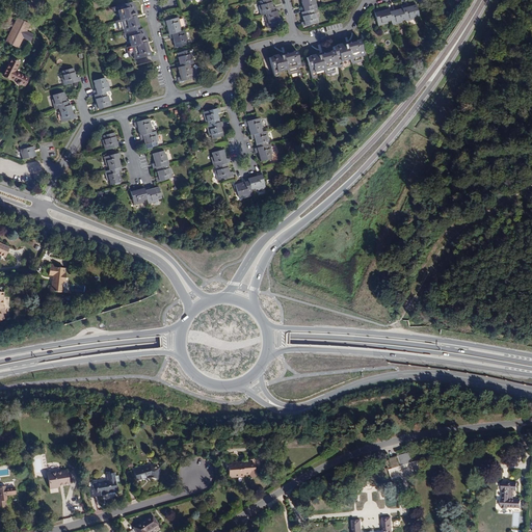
[(274,11),(270,0),(263,0),(259,1),(260,5),(259,6),(261,16),(265,15),(266,18),(264,19),(266,24),(268,24),(269,28),(284,24),(283,20),(280,20),(277,11),(274,11)]
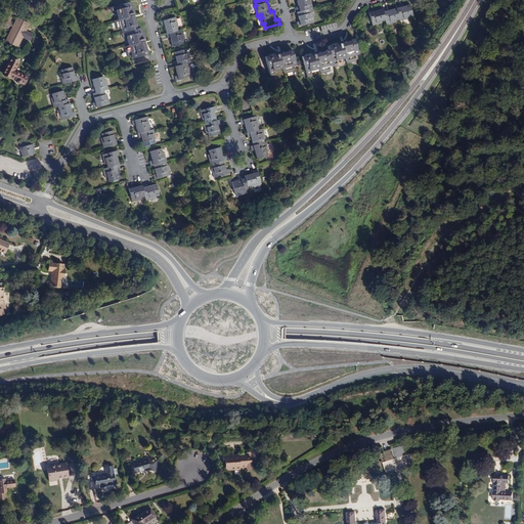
[(309,9),(312,9),(310,0),(296,0),(298,7),(296,8),(299,22),(297,23),(298,27),(313,23),(311,13),(309,13),(309,9)]
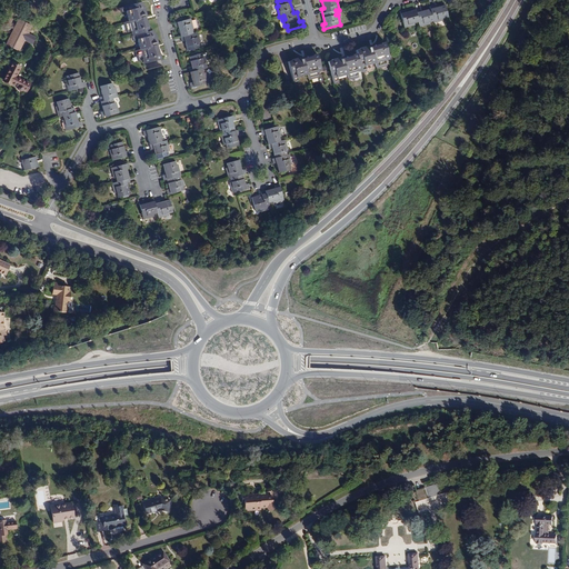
[(158,46),(155,35),(153,30),(149,31),(147,21),(146,21),(145,17),(147,17),(143,7),(142,7),(141,2),(119,9),(120,13),(126,11),(128,21),(123,23),(126,33),(131,31),(132,37),(131,37),(131,41),(137,40),(140,50),(135,51),(137,61),(142,60),(145,65),(161,60),(158,49),(157,50),(156,46),(158,46)]
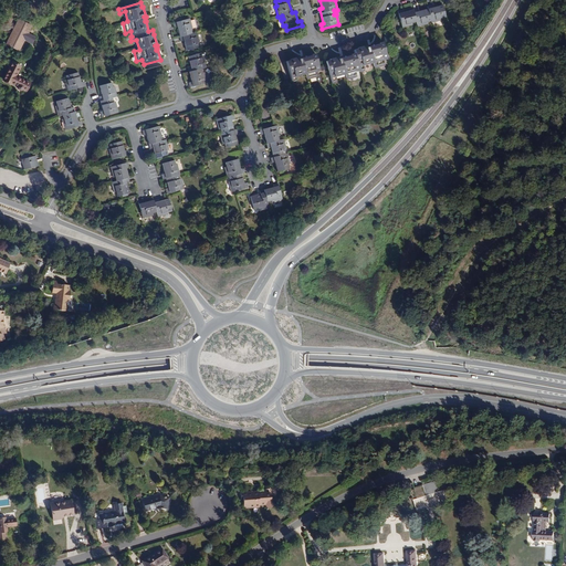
[(441,19),(446,18),(442,6),(432,8),(431,4),(427,6),(428,9),(413,12),(412,10),(402,12),(402,10),(398,11),(402,28),(412,25),(412,23),(416,22),(417,27),(428,24),(427,22),(431,21),(431,23),(442,21),(441,19)]
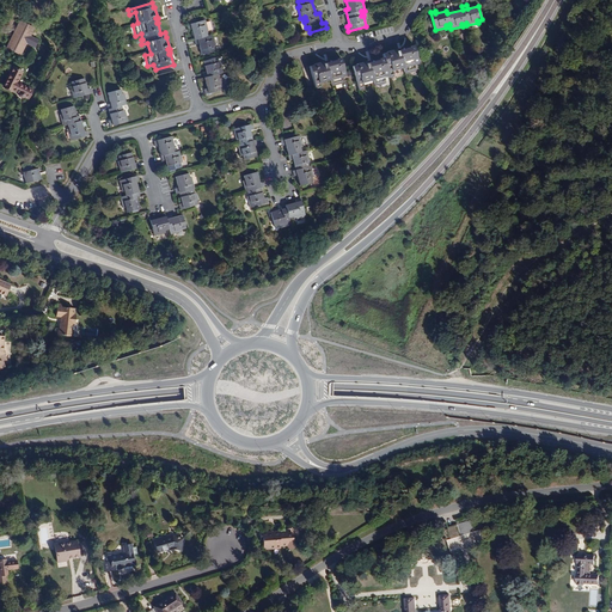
[(215,47),(213,35),(207,36),(206,32),(208,31),(204,20),(187,25),(188,30),(191,30),(195,46),(199,44),(201,55),(214,51),(213,47),(215,47)]
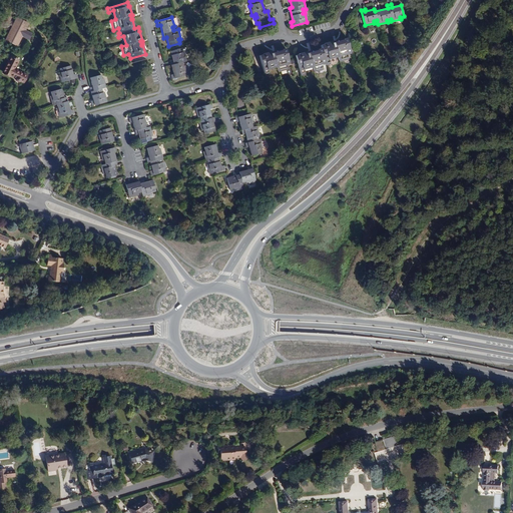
[(32,34),(25,31),(28,24),(17,18),(6,40),(17,46),(22,36),(29,39),(32,34)]
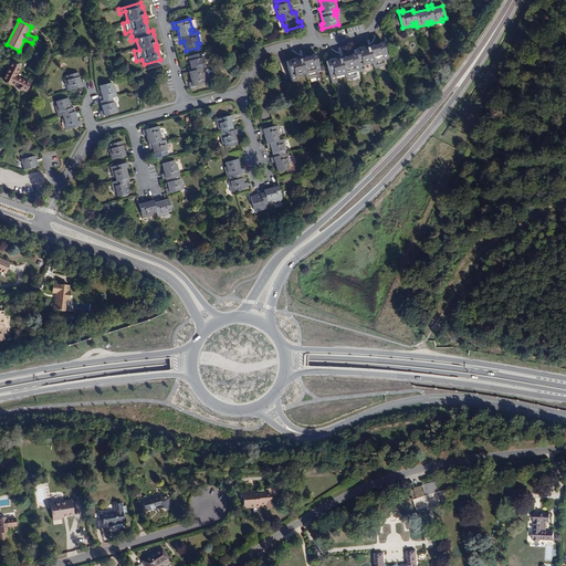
[(384,66),(383,61),(387,60),(383,42),(371,45),(373,46),(368,48),(368,45),(357,48),(358,49),(354,50),(354,54),(344,56),(344,58),(341,59),(339,56),(329,60),(329,61),(325,62),(332,84),(336,83),(335,77),(345,75),(346,80),(356,77),(355,72),(359,71),(359,72),(364,71),(363,66),(373,63),(374,69),(384,66)]
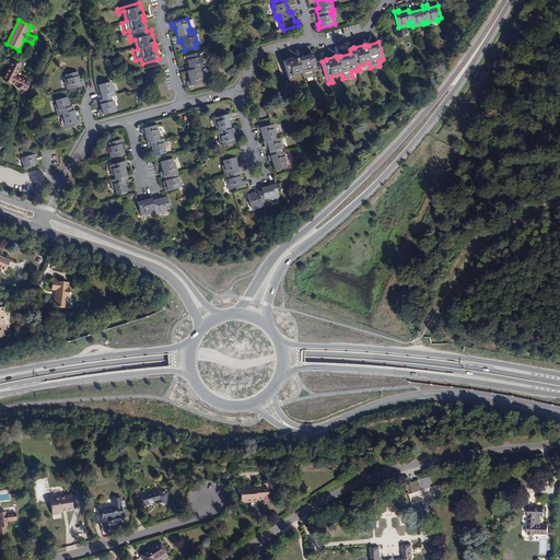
[(199,68),(203,67),(201,57),(199,57),(198,53),(186,56),(188,66),(186,67),(189,81),(187,82),(188,86),(205,82),(202,72),(200,72),(199,68)]
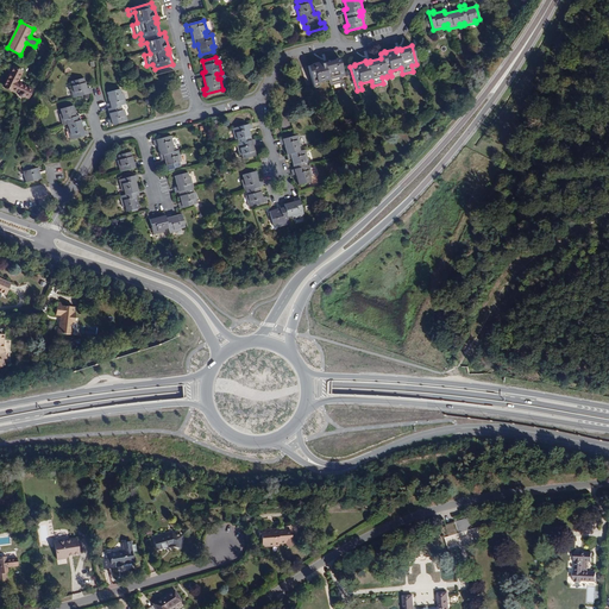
[(344,76),(339,57),(328,61),(328,62),(324,63),(324,61),(312,64),(313,66),(308,67),(314,88),(314,90),(319,89),(318,83),(328,81),(330,86),(340,83),(339,77),(344,76)]
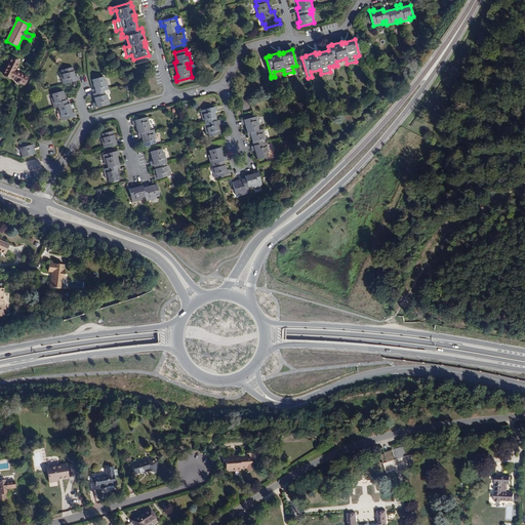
[(28,78),(14,71),(18,63),(11,58),(3,74),(10,78),(11,77),(16,80),(16,81),(16,82),(16,83),(17,83),(18,84),(19,84),(21,83),(22,82),(25,84),(28,78)]
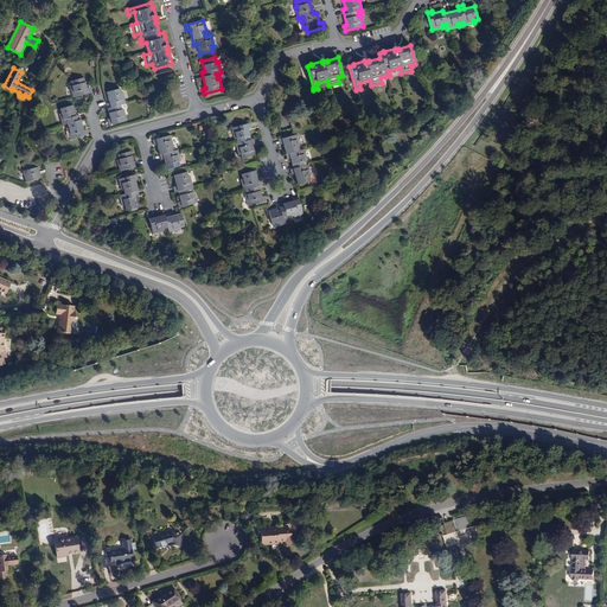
[(87,89),(83,78),(71,82),(72,87),(70,87),(72,97),(91,93),(90,88),(87,89)]
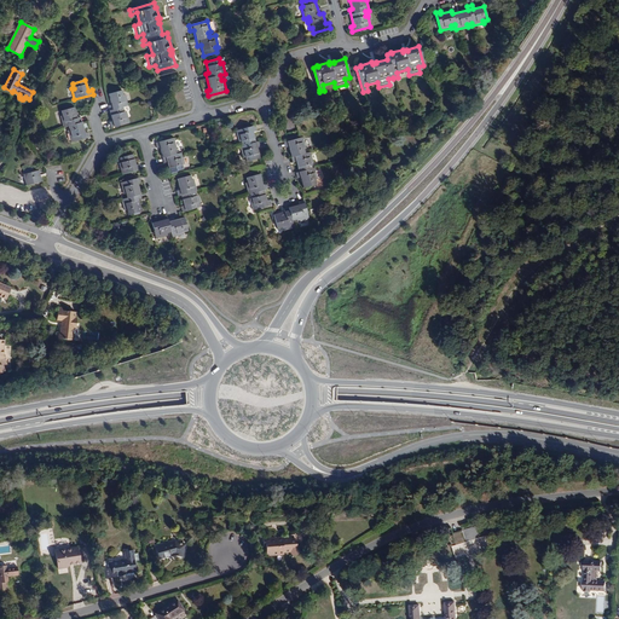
[(129,123),(126,111),(125,111),(122,108),(128,106),(125,94),(123,96),(122,91),(109,94),(111,105),(108,106),(109,110),(113,121),(109,122),(111,128),(129,123)]
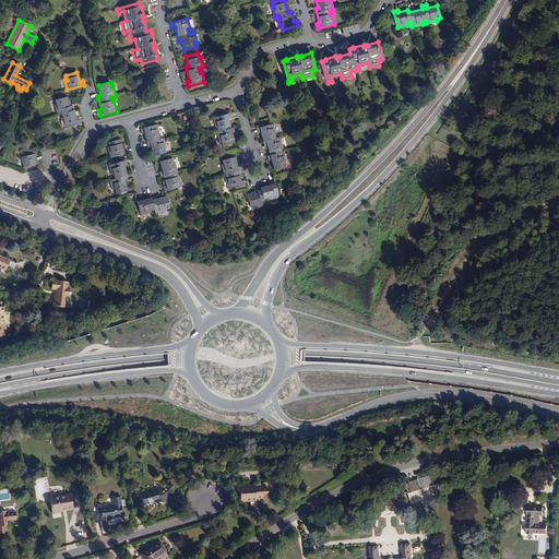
[(76,120),(73,106),(70,107),(68,97),(56,100),(57,104),(55,105),(57,115),(60,115),(63,129),(81,125),(80,120),(76,120)]
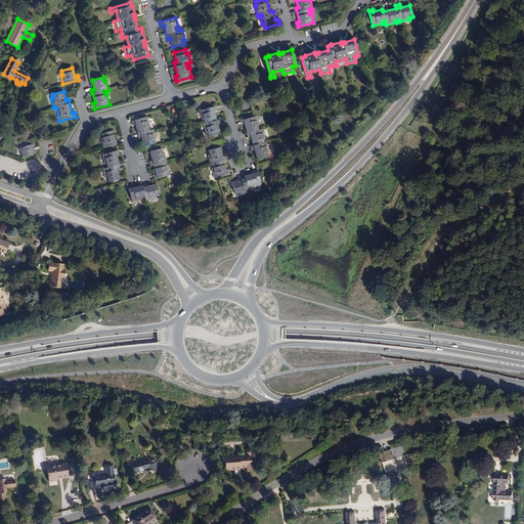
[(216,121),(214,112),(217,112),(216,106),(200,111),(202,121),(204,120),(205,124),(203,124),(206,134),(208,133),(209,137),(220,134),(218,125),(220,125),(219,120),(216,121)]
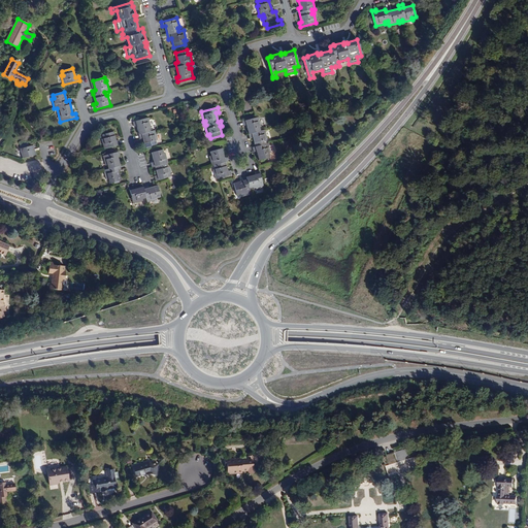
[(151,128),(149,118),(132,123),(134,127),(136,126),(138,135),(141,135),(144,147),(156,144),(155,141),(157,140),(155,131),(151,132),(150,128),(151,128)]
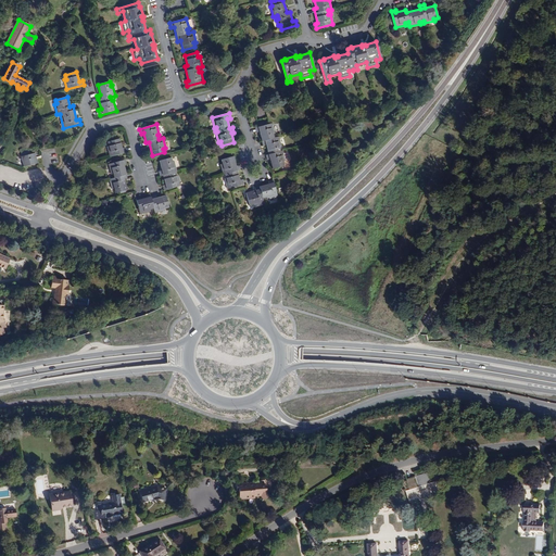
[(274,138),(273,134),(275,134),(272,124),(255,128),(256,133),(260,131),(263,146),(266,146),(268,154),(266,155),(267,160),(269,159),(273,169),(285,166),(283,162),(285,161),(282,151),(280,151),(279,148),(281,147),(278,137),(274,138)]
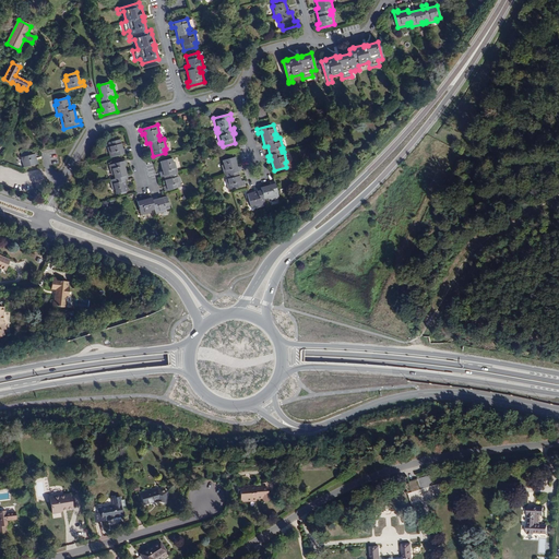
[(127,153),(126,149),(122,150),(120,140),(108,143),(109,147),(107,147),(110,158),(127,153)]
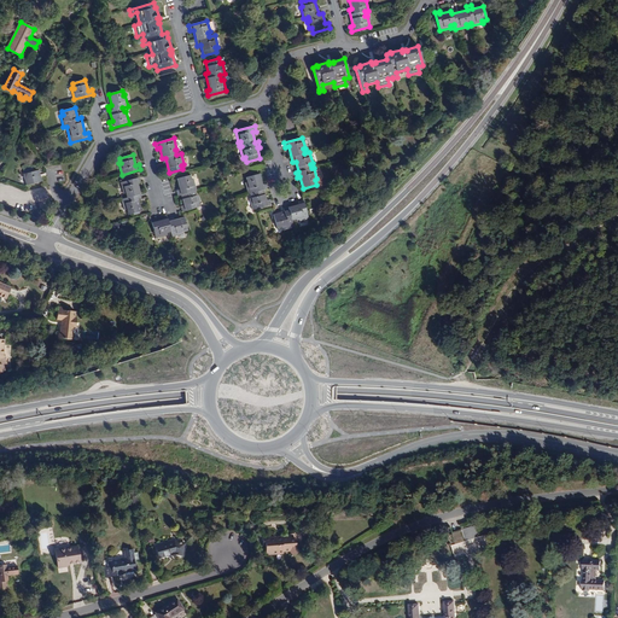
[(40,182),(39,176),(40,175),(39,170),(23,175),(27,186),(40,182)]
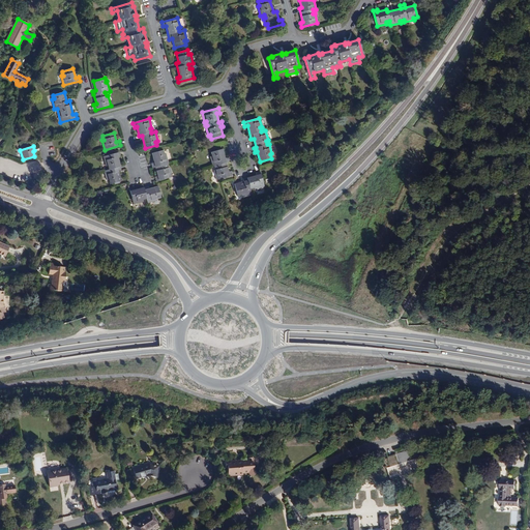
[(226,163),(229,163),(228,158),(225,158),(223,149),(210,152),(212,156),(210,157),(212,167),(214,167),(215,170),(213,171),(216,180),(232,176),(231,172),(228,172),(226,163)]
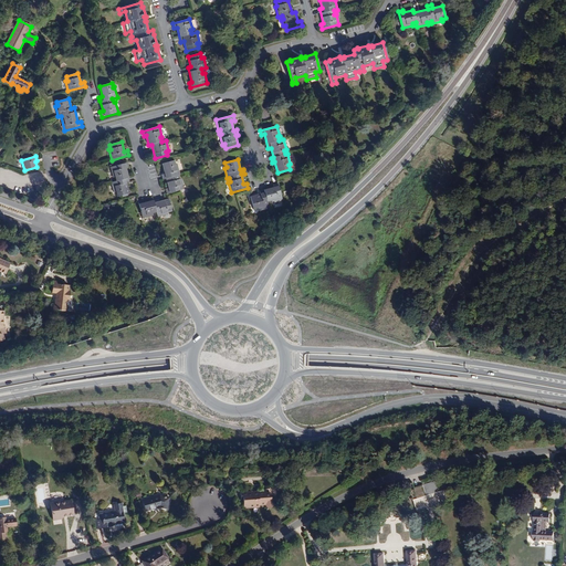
[(179,179),(178,176),(180,175),(177,165),(175,165),(174,160),(161,164),(165,174),(161,175),(163,179),(166,179),(168,189),(166,189),(167,194),(184,189),(181,179),(179,179)]
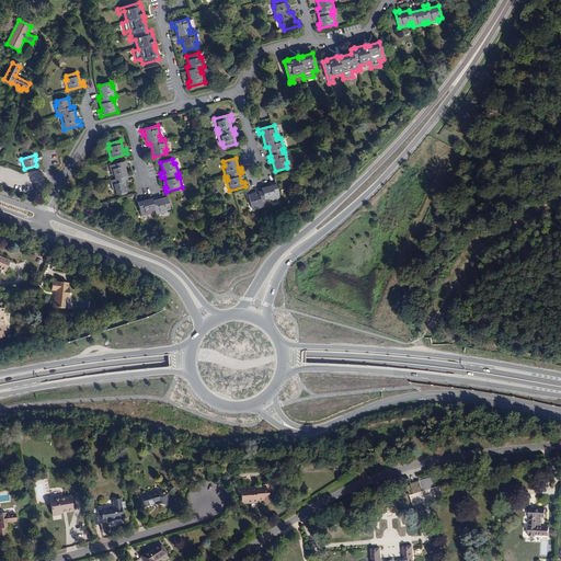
[(128,181),(125,167),(127,165),(126,161),(110,165),(112,176),(114,175),(115,180),(111,181),(113,192),(115,192),(116,195),(128,192),(126,182),(128,181)]
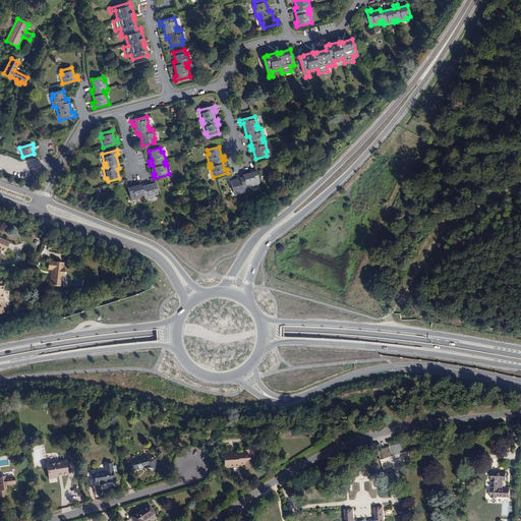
[(250,186),(259,184),(255,168),(251,169),(252,172),(242,175),(243,177),(230,181),(233,192),(237,191),(237,193),(246,190),(246,186),(249,185),(250,186)]
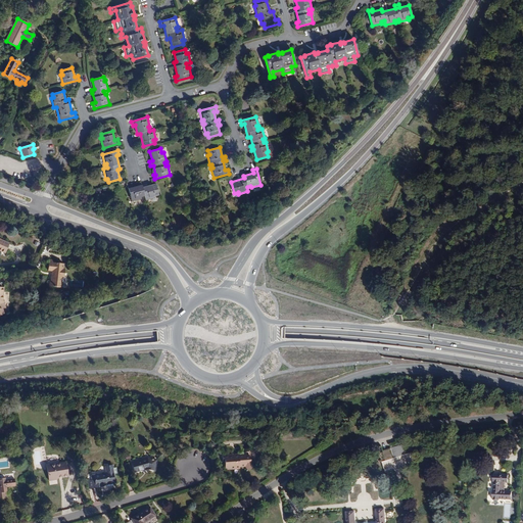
[(158,195),(155,184),(142,188),(142,185),(133,188),(132,185),(132,184),(131,185),(128,185),(132,201),(136,200),(135,199),(144,197),(146,201),(155,198),(154,196),(158,195)]
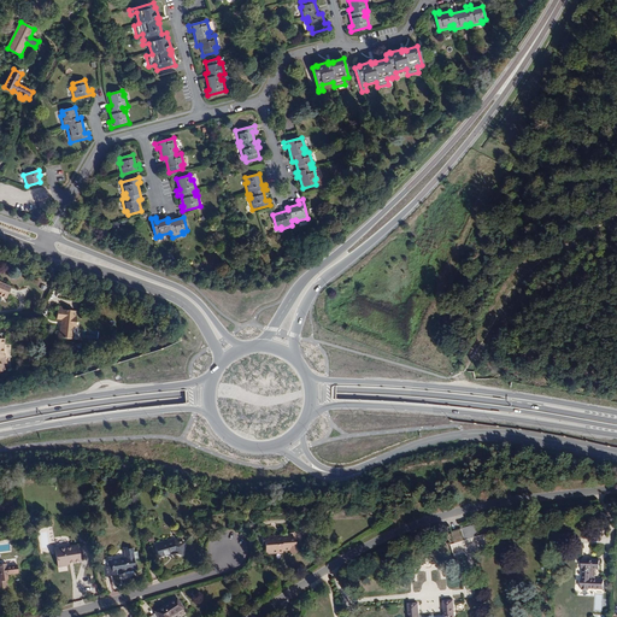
[(11,287),(0,282),(0,295),(6,299),(11,287)]
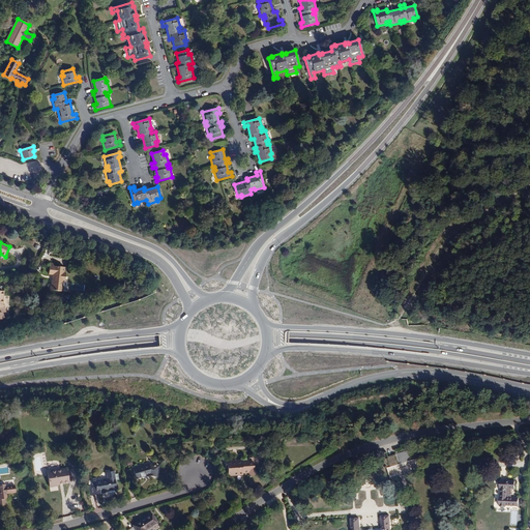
[(65,282),(66,272),(63,272),(64,268),(54,267),(54,263),(50,263),(49,274),(53,274),(52,285),(49,284),(48,290),(62,292),(63,287),(62,286),(63,282),(65,282)]
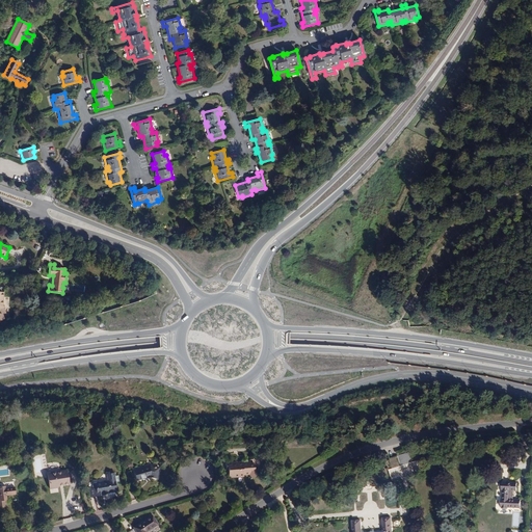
[(408,452),(397,456),(401,467),(413,462),(408,452)]
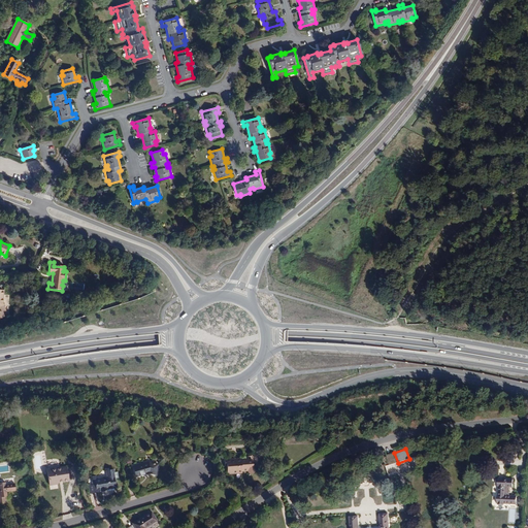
[(398,463),(386,467),(389,477),(420,467),(416,456),(409,459),(398,463)]
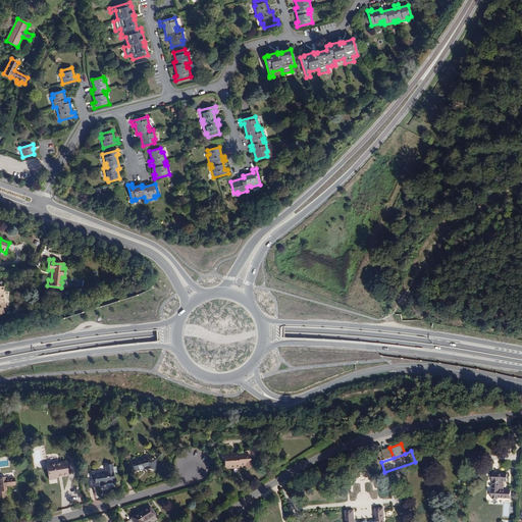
[(251,461),(250,452),(220,454),(220,460),(222,460),(223,466),(228,466),(228,469),(238,468),(238,465),(245,465),(248,469),(253,466),(251,461)]
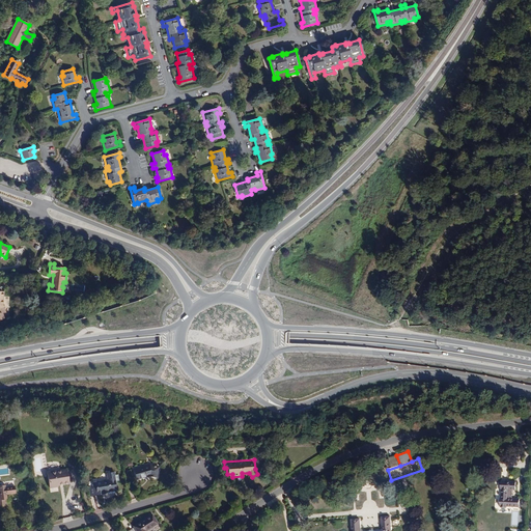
[(158,477),(160,467),(152,465),(135,469),(137,479),(152,476),(158,477)]
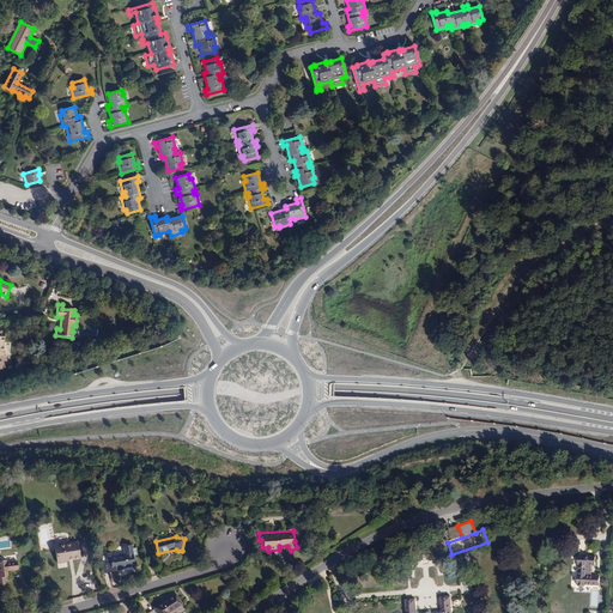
[(79,557),(78,541),(55,545),(58,563),(67,562),(66,559),(79,557)]
